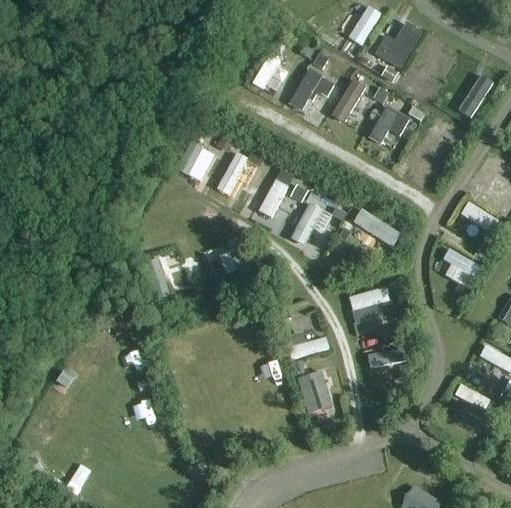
[(370,6),(353,34),(363,40),(380,11),(370,6)]
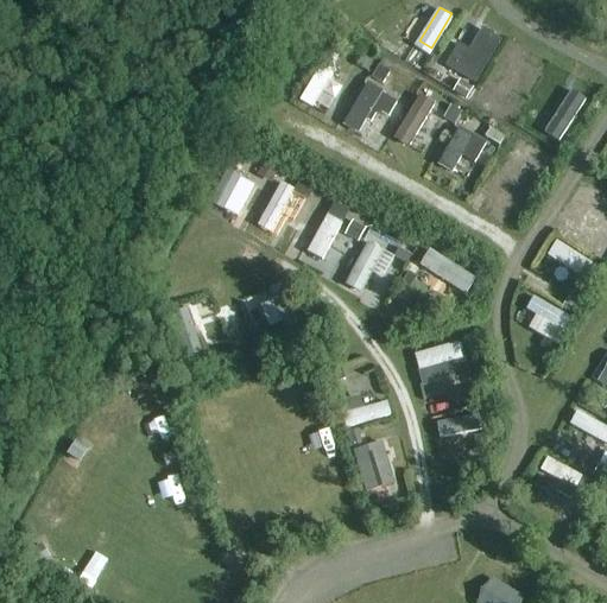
[(460,42),(446,64),(474,82),(488,61),(503,39),(484,26),(469,48),(460,42)]
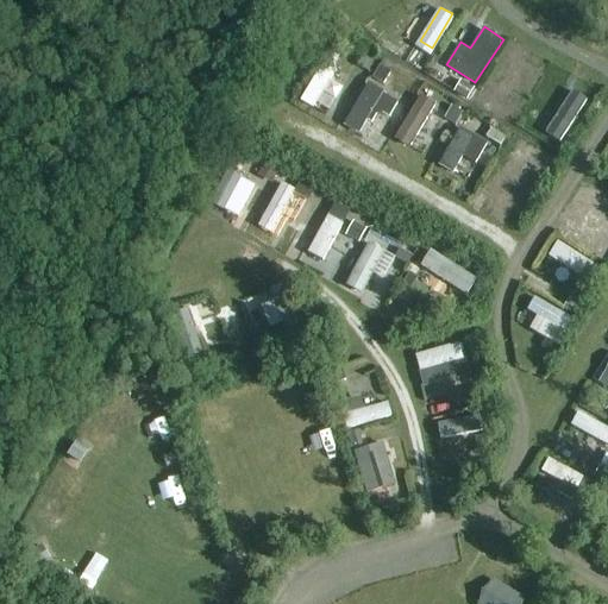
[(427,48),(421,57),(431,63),(437,54),(427,48)]
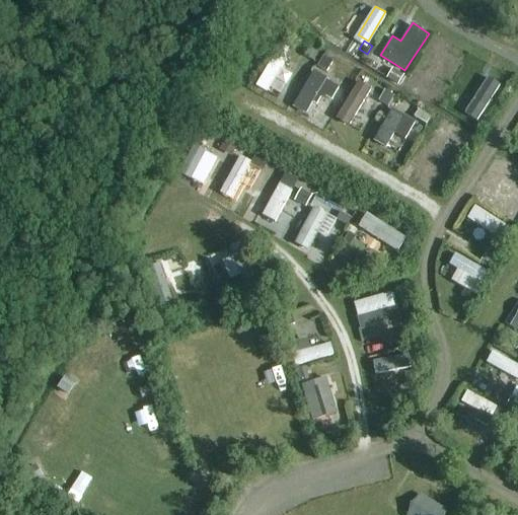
[(309,45),(305,53),(316,58),(320,50),(309,45)]
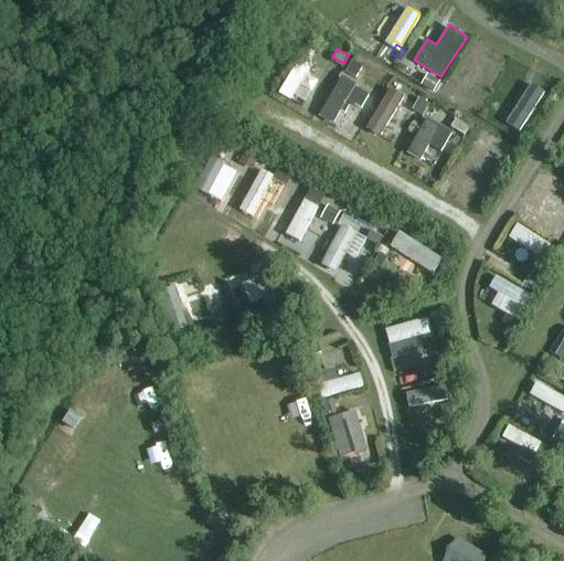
[(278,92),(290,99),(294,93),(300,83),(309,67),(298,60),(278,92)]
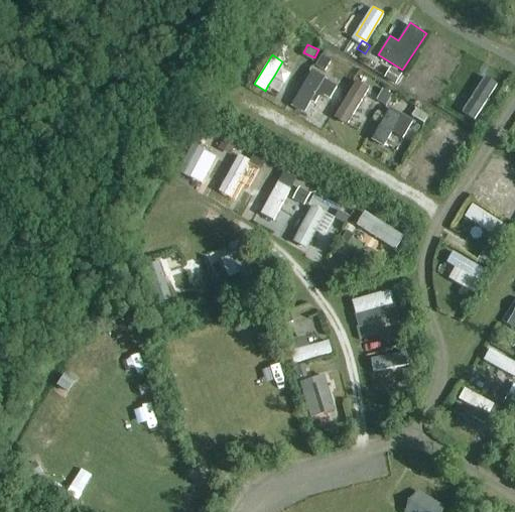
[(390,65),(384,75),(396,82),(402,72),(390,65)]
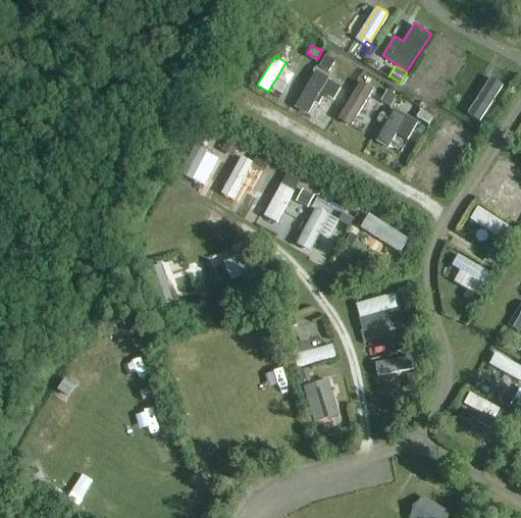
[(315,69),(294,105),(307,113),(329,79),(315,69)]
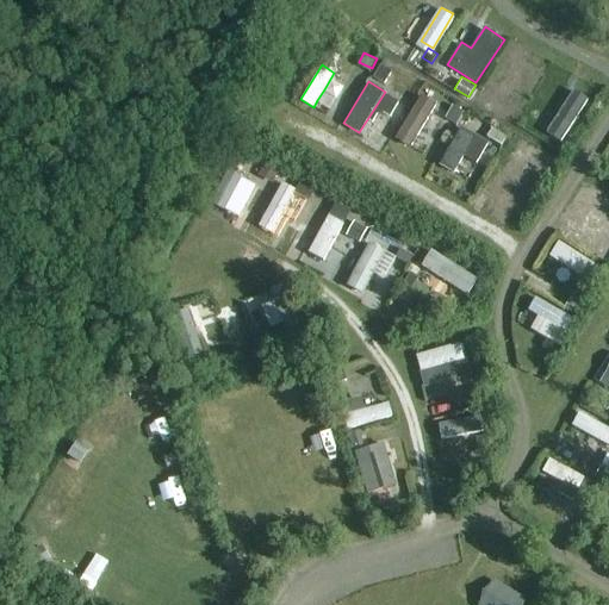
[(573,88),(547,131),(561,141),(589,99),(573,88)]
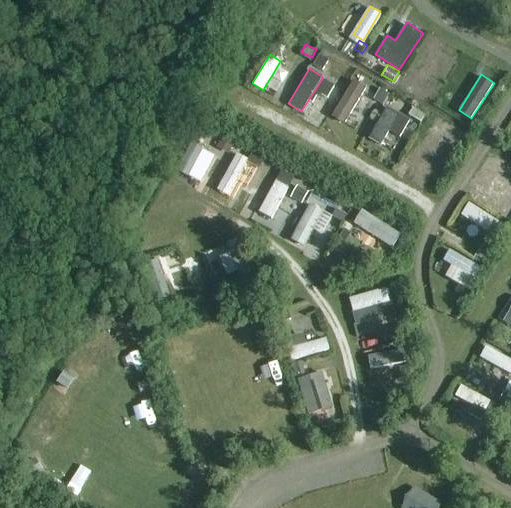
[(272,75),(266,84),(276,90),(282,81),(272,75)]
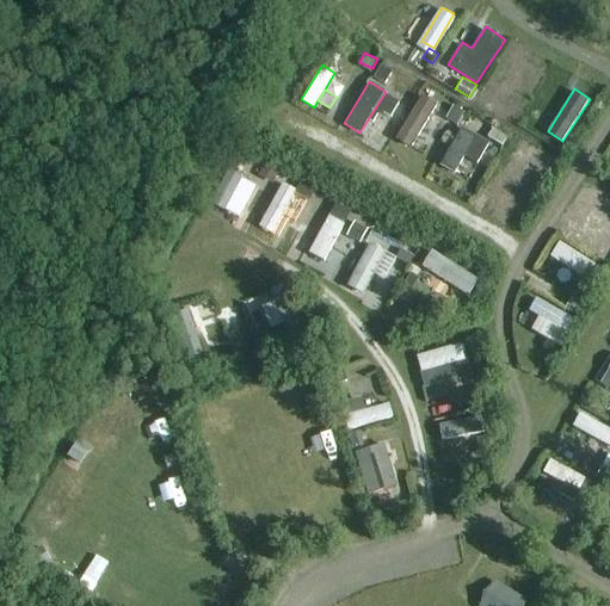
[(423,93),(395,138),(411,148),(438,103),(423,93)]
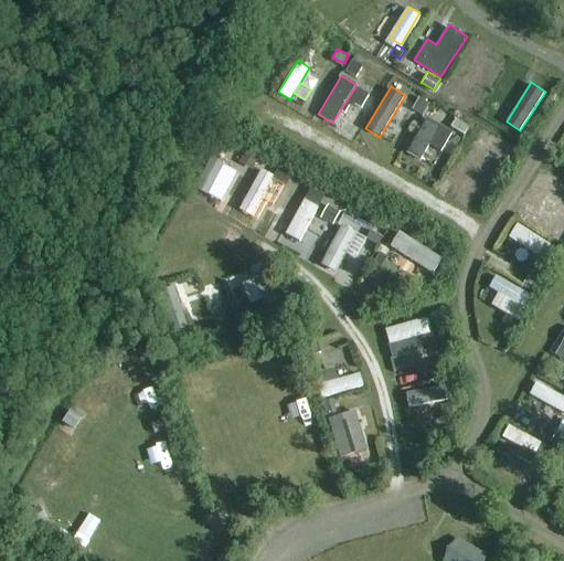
[(464,97),(459,106),(472,113),(477,104),(464,97)]
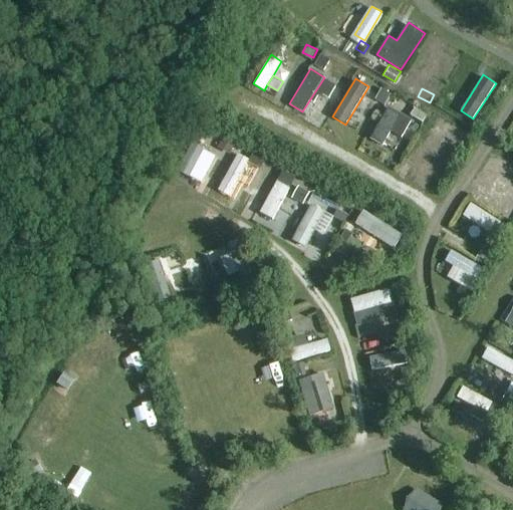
[(427,112),(415,105),(411,112),(423,119),(427,112)]
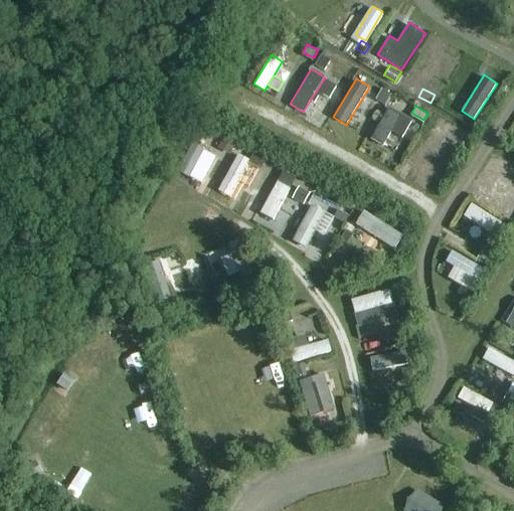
[(389,107),(370,138),(383,146),(401,115),(389,107)]
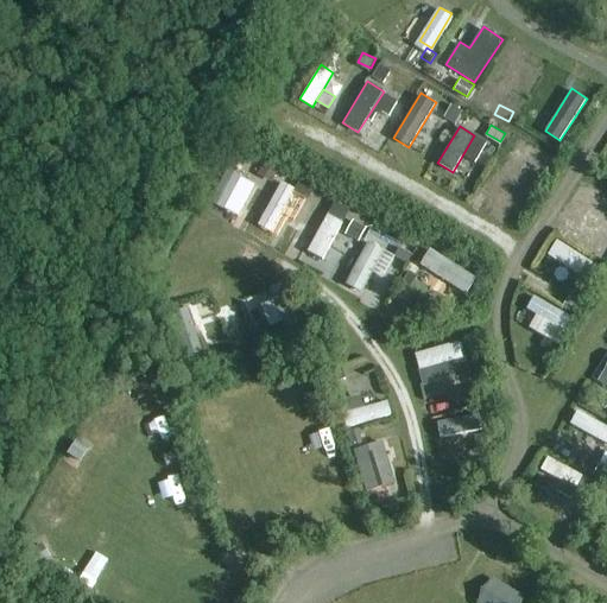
[(417,177),(436,138),(422,129),(403,170),(417,177)]
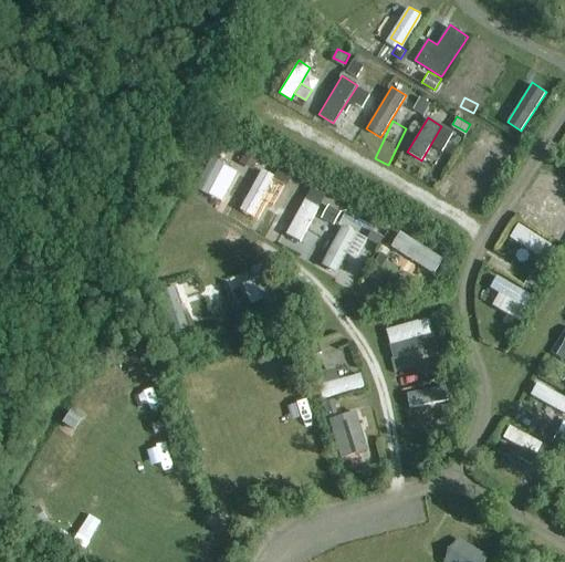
[(213,151),(195,188),(209,196),(228,158),(213,151)]
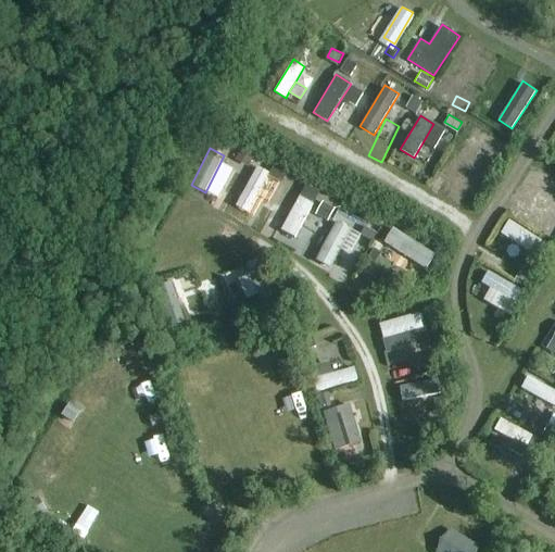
[(242,149),(238,158),(251,165),(255,155),(242,149)]
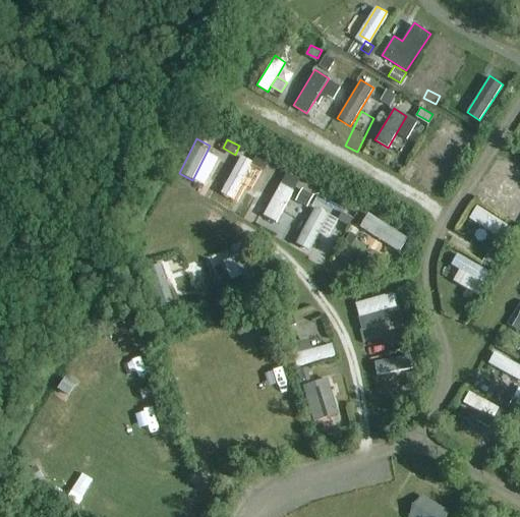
[(240,158),(218,196),(229,203),(251,164),(240,158)]
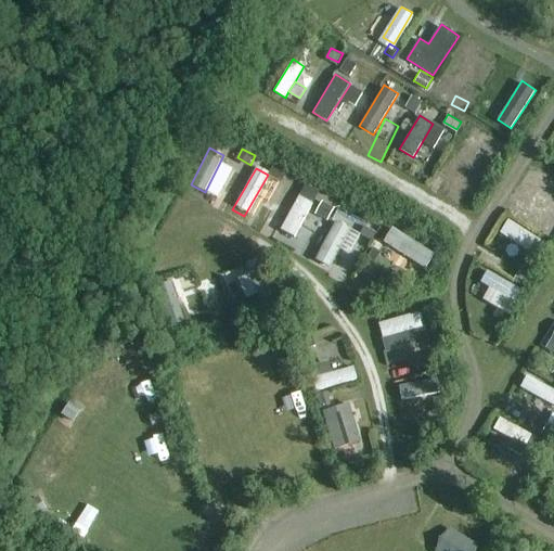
[(553,182),(533,173),(525,188),(553,202),(553,205),(539,231),(553,239),(553,182)]
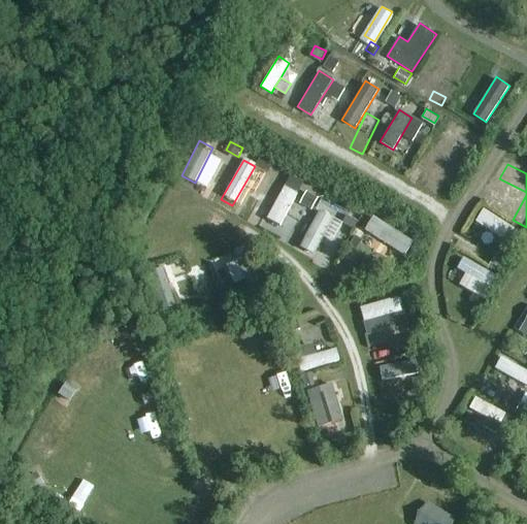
[(213,186),(222,191),(232,176),(223,170),(213,186)]
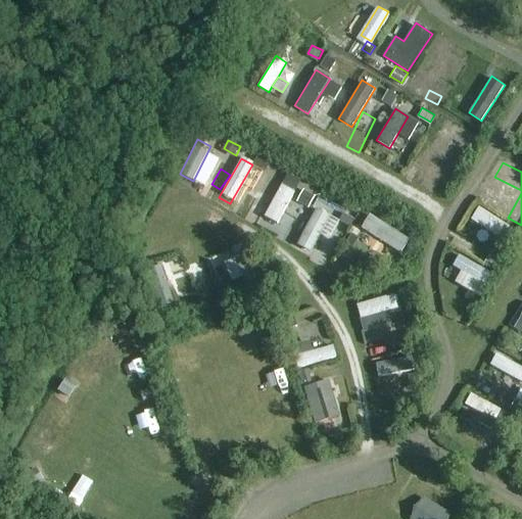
[(281,183),(265,215),(278,223),(295,191),(281,183)]
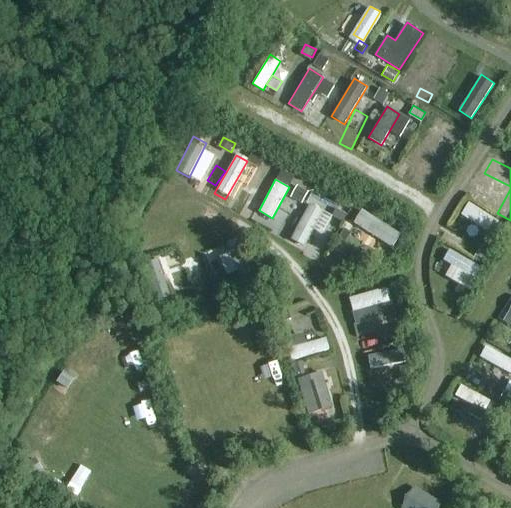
[(299,183),(292,195),(304,202),(311,191),(299,183)]
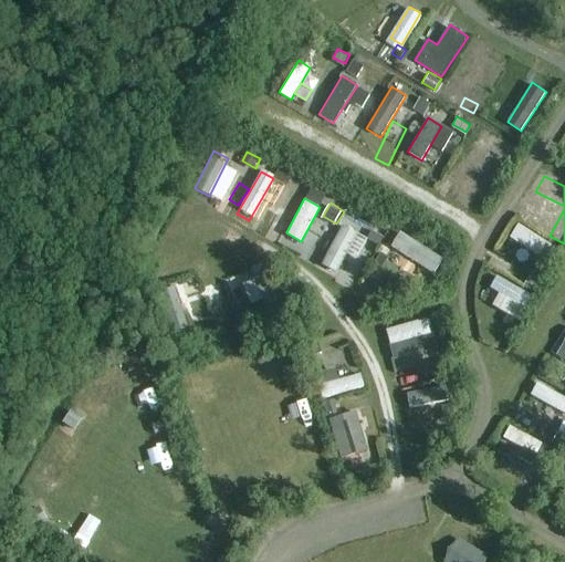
[(519,222),(510,237),(548,260),(557,247),(519,222)]
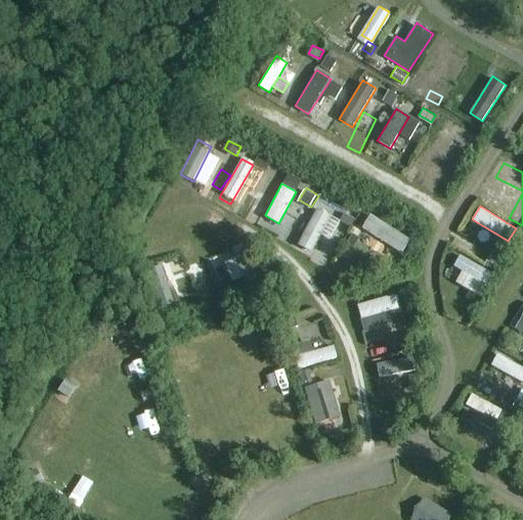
[(298,246),(312,252),(332,214),(317,207),(298,246)]
